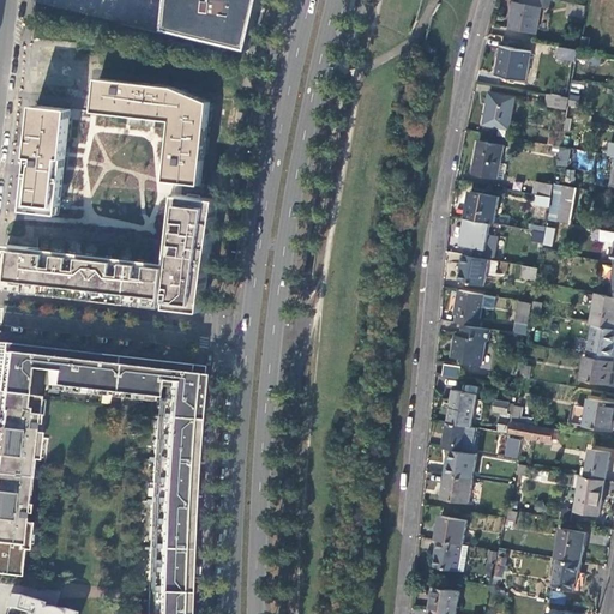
[(263,0),(168,0),(166,29),(251,50),(263,0)]
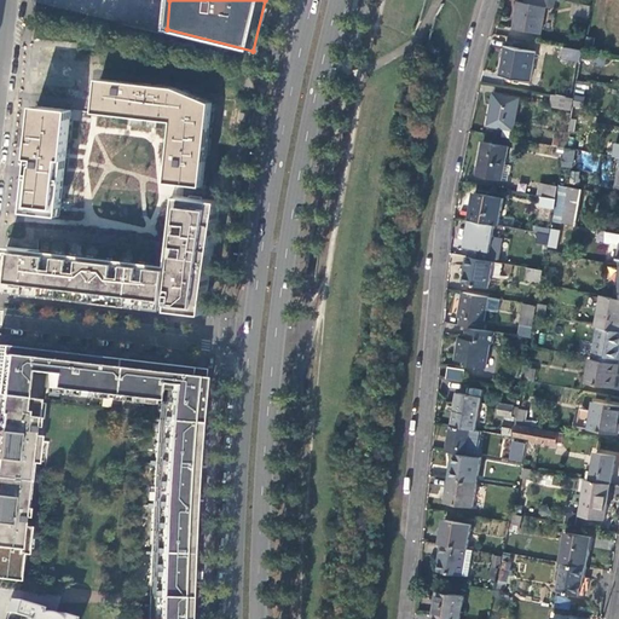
[(514,28),(542,33),(547,7),(526,4),(520,3),(514,28)]
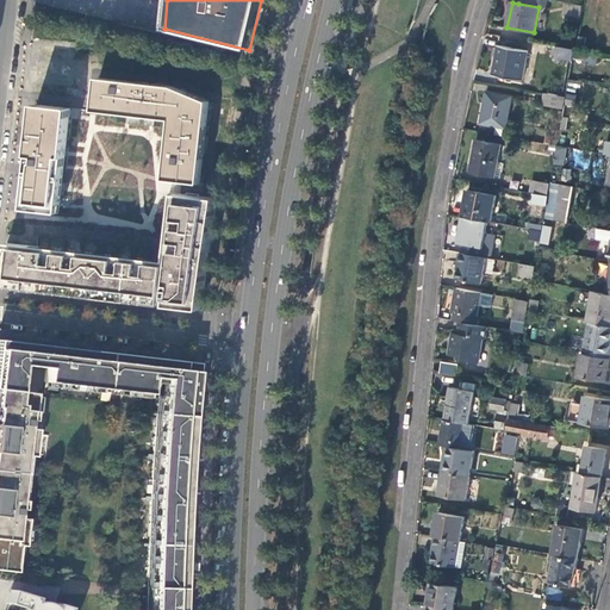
[(564,13),(582,17),(584,5),(566,2),(564,13)]
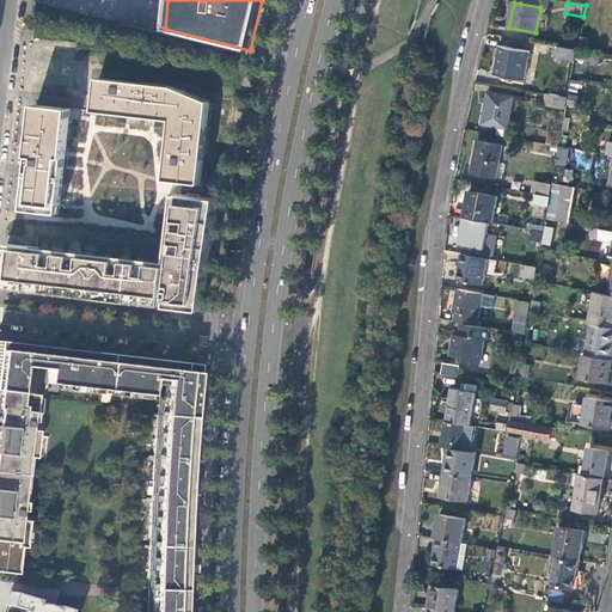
[(496,75),(525,80),(531,50),(502,46),(496,75)]
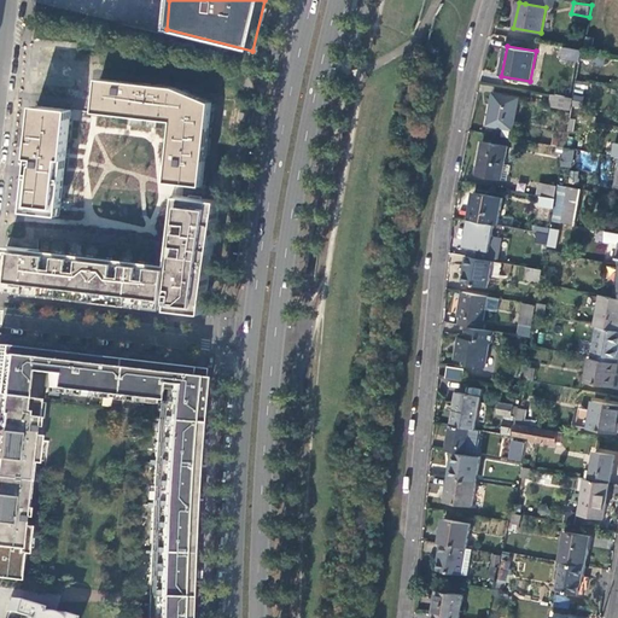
[(581,62),(583,51),(565,47),(563,58),(581,62)]
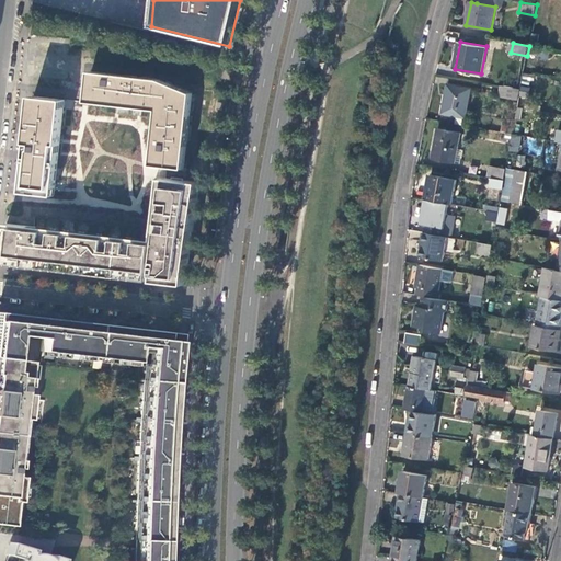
[(155,77),(87,69),(83,99),(153,107),(148,163),(182,167),(190,91),(155,77)]
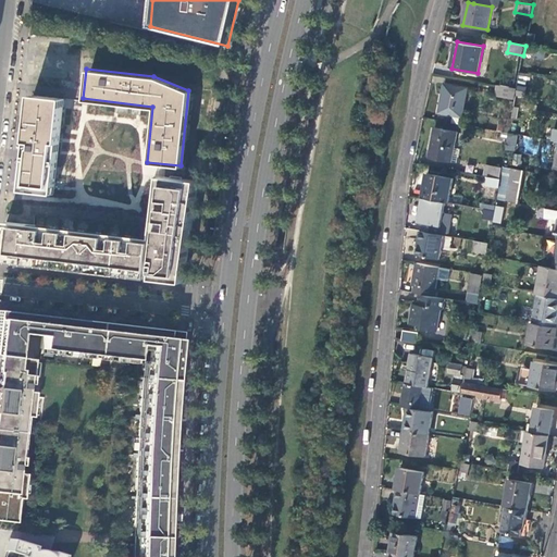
[(441,112),(462,115),(467,89),(445,85),(441,112)]
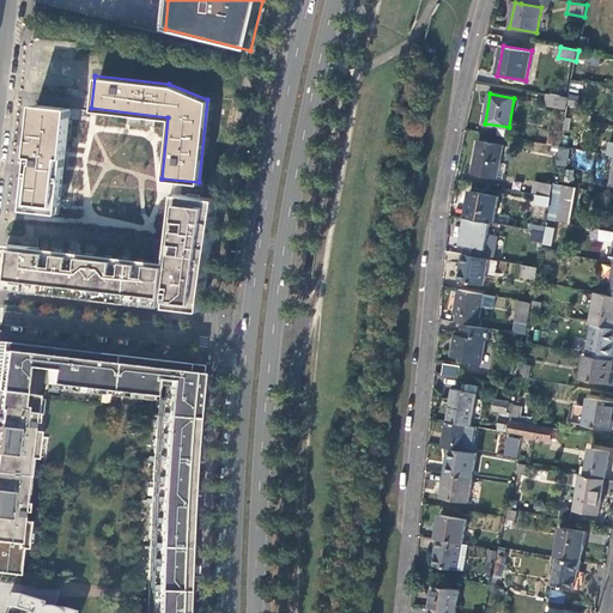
[(568,109),(569,97),(552,95),(550,107),(568,109)]
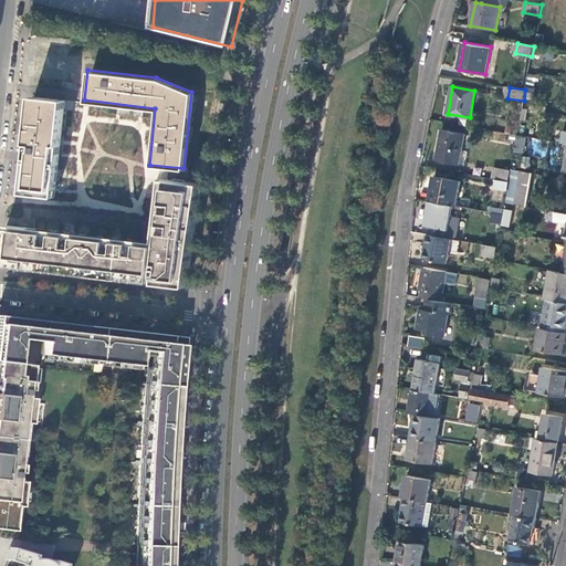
[(52,197),(64,102),(27,97),(14,192),(52,197)]
